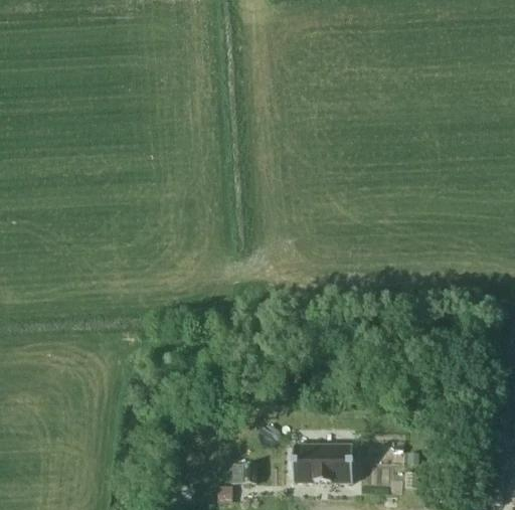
[(353,445),(293,445),(293,483),(294,483),(352,483),(353,445)]
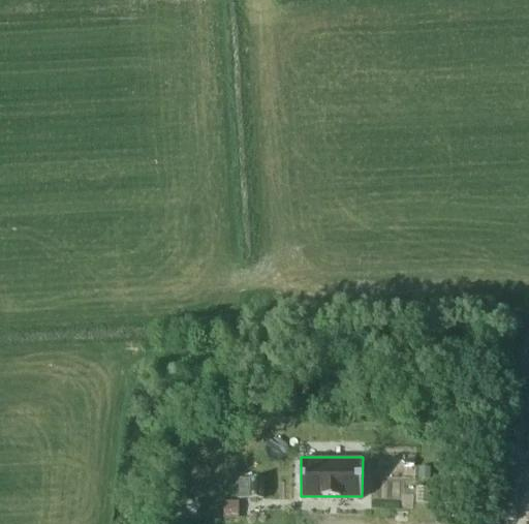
[(251,475),(251,495),(263,495),(263,475),(251,475)]
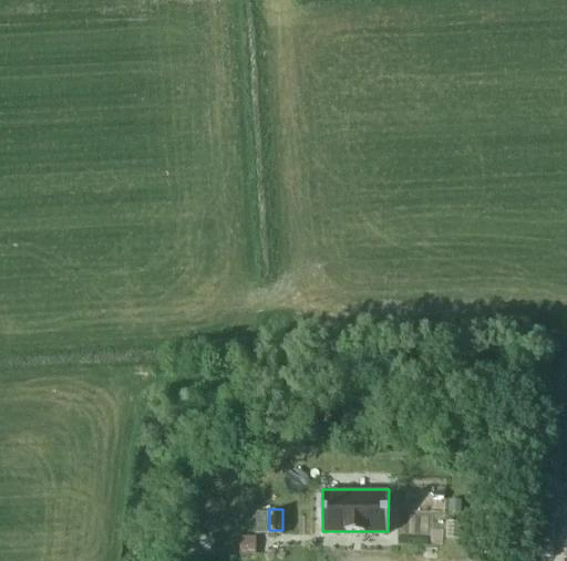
[(560,520),(539,519),(537,553),(558,554),(560,520)]
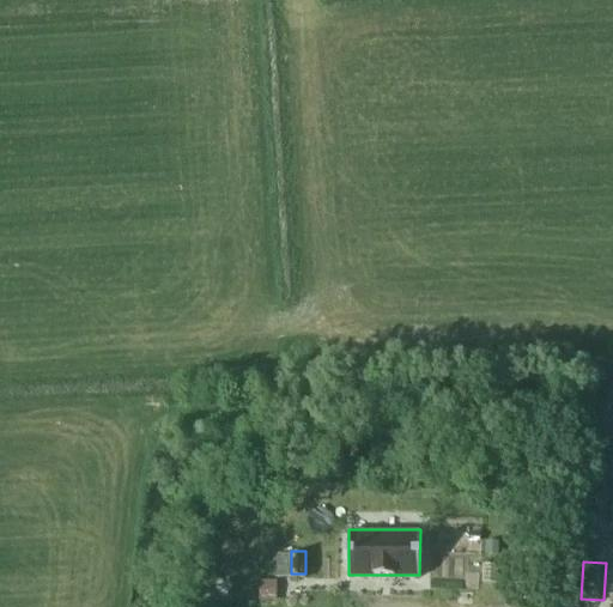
[(278,596),(278,576),(260,576),(260,596),(278,596)]
